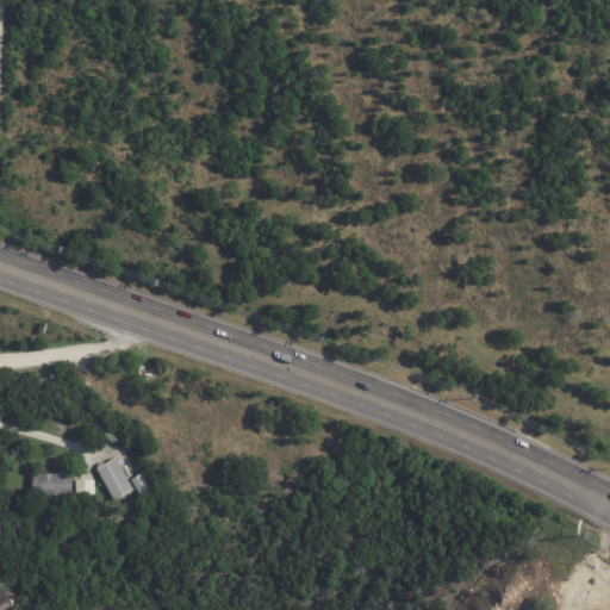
[(97,468),(113,500),(132,490),(116,458),(97,468)]
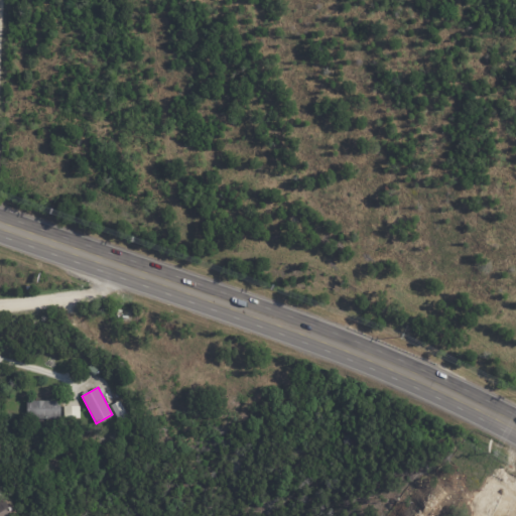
[(26,402),(27,419),(60,418),(59,400),(26,402)]
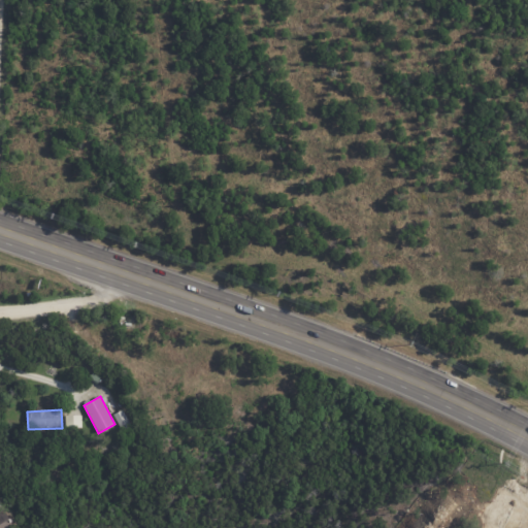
[(122,431),(131,427),(122,410),(113,415),(122,431)]
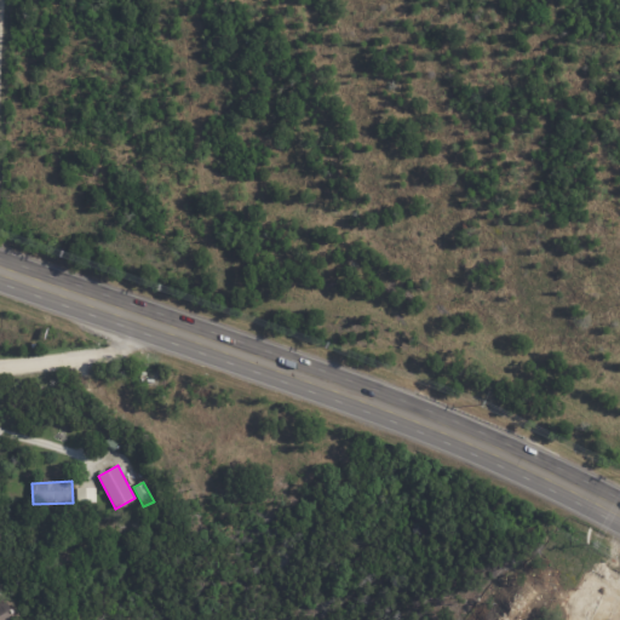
[(96,488),(78,488),(78,503),(96,503),(96,488)]
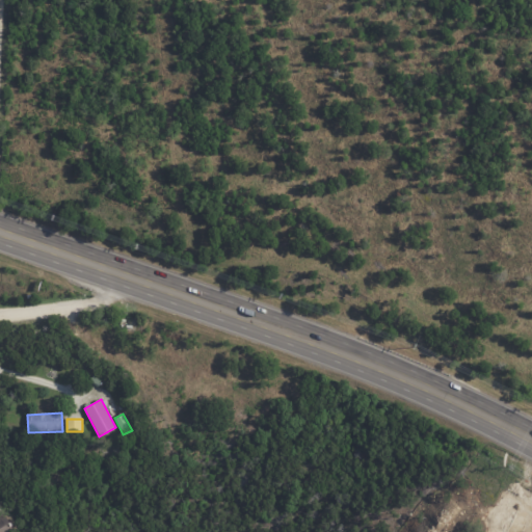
[(0,531),(12,531),(3,511),(0,512),(0,531)]
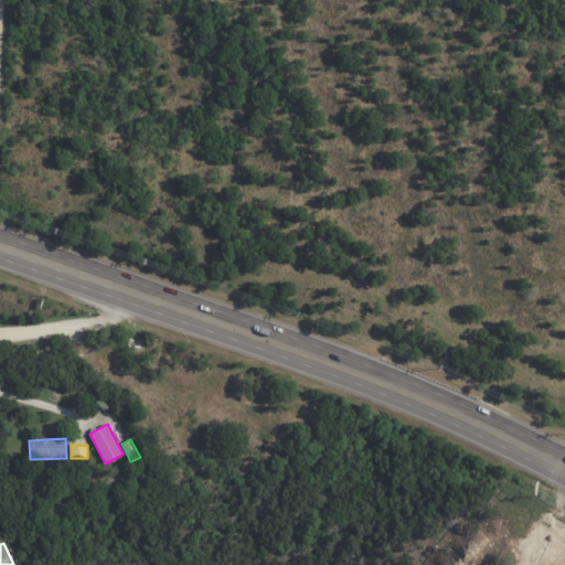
All buildings are outlined.
